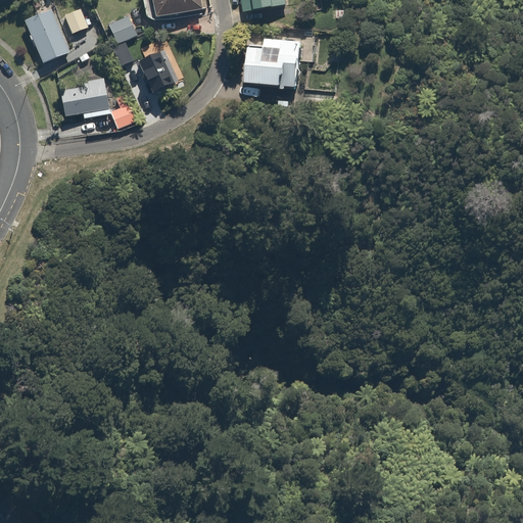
[(141,0),(146,18),(154,25),(203,13),(200,0),(141,0)]
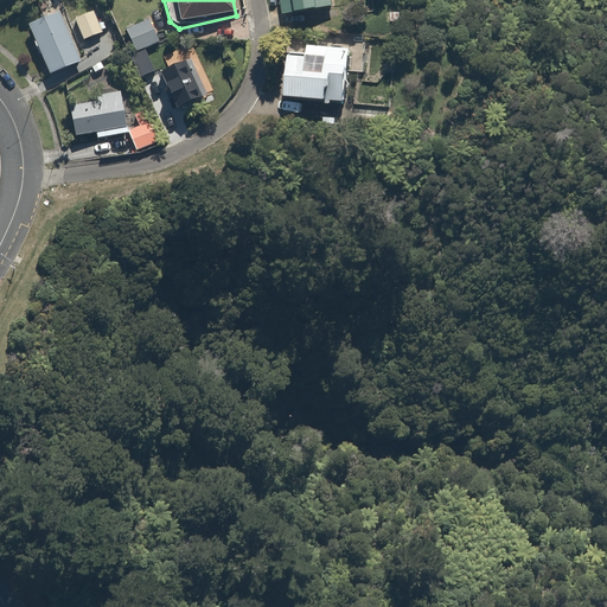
[(330,7),(328,0),(280,0),(283,14),(330,7)]
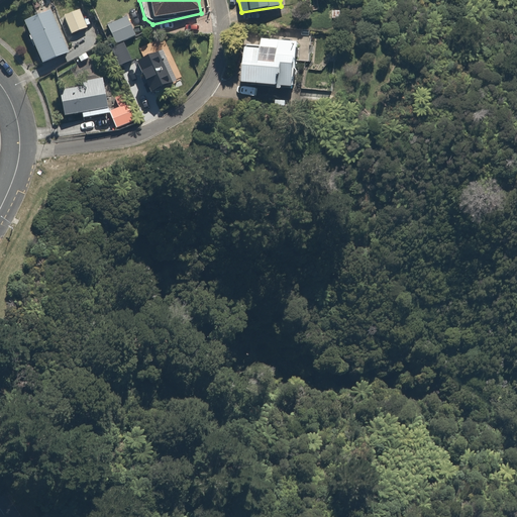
[(79,8),(61,16),(70,35),(87,27),(79,8)]
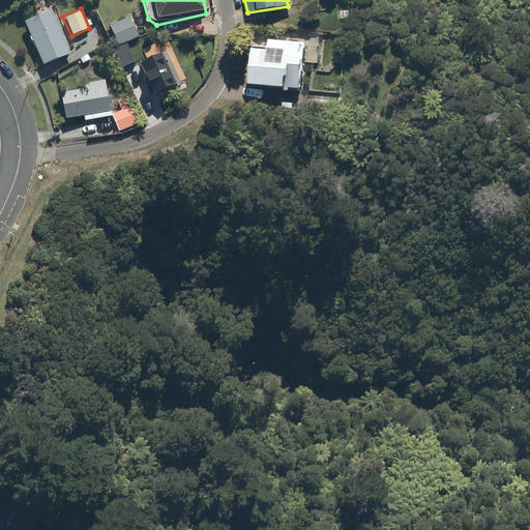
[(52,11),(23,24),(42,67),(70,55),(52,11)]
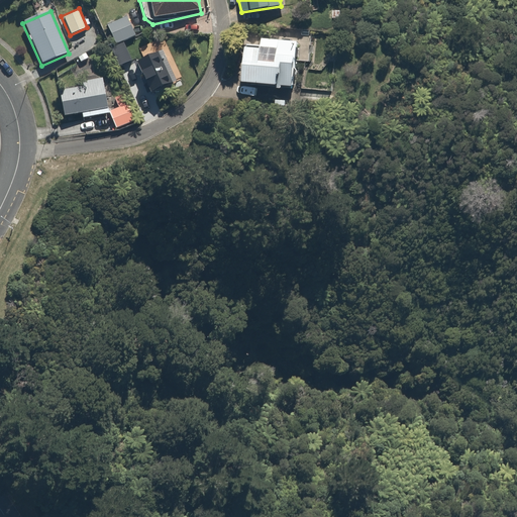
[(127,16),(107,24),(115,44),(135,36),(127,16)]
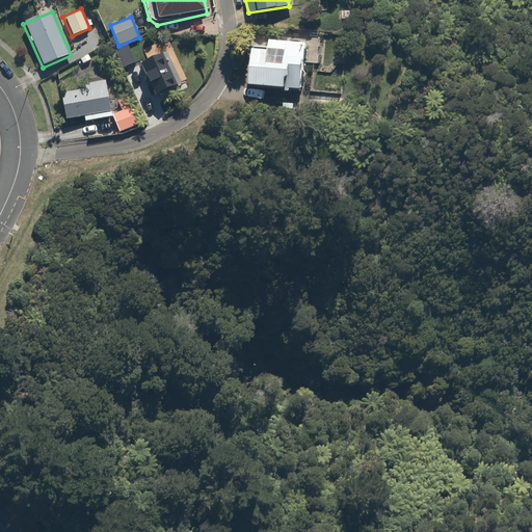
[(268,45),(254,45),(251,86),(304,88),(307,43),(268,42),(268,45)]
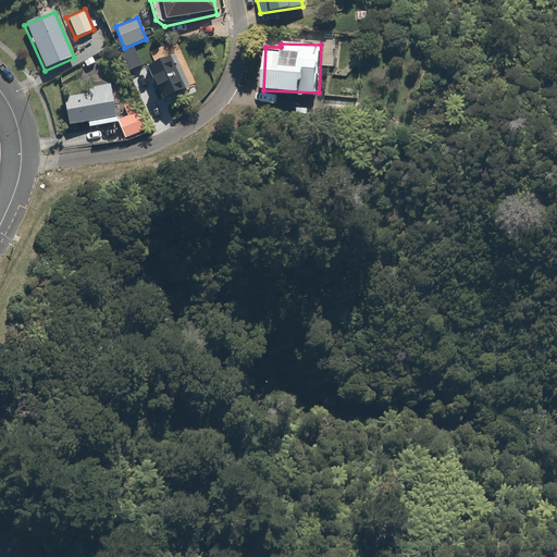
[(183,53),(159,64),(172,93),(196,82),(183,53)]
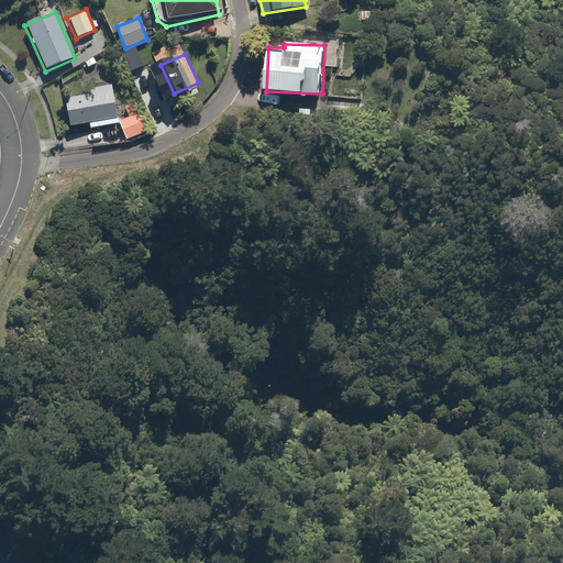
[(174,94),(161,65),(147,70),(163,103),(176,97),(174,94)]
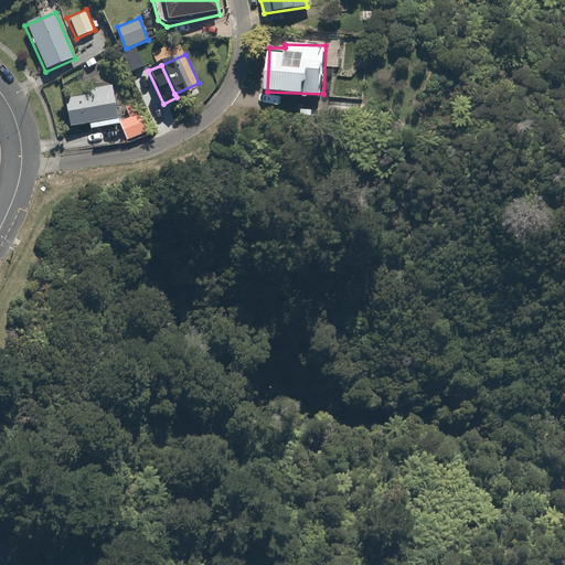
[(63,99),(68,128),(88,124),(89,130),(119,125),(112,83),(89,87),(92,94),(63,99)]
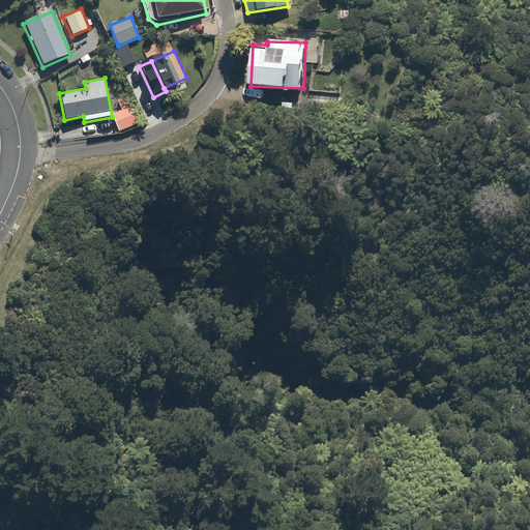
[(125,98),(116,102),(120,114),(111,117),(118,133),(136,124),(125,98)]
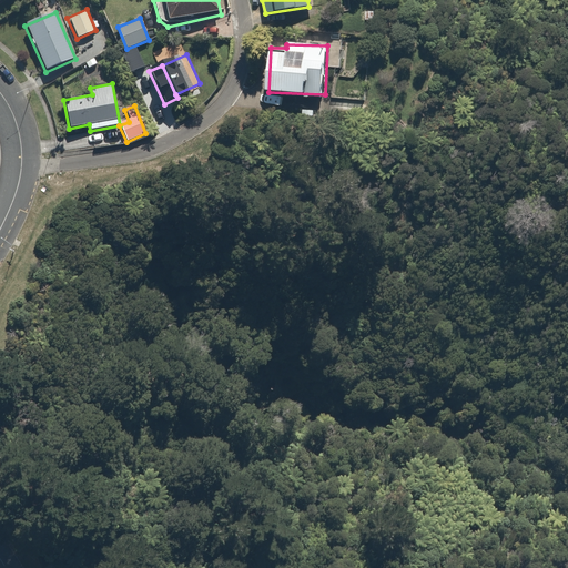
All buildings are outlined.
